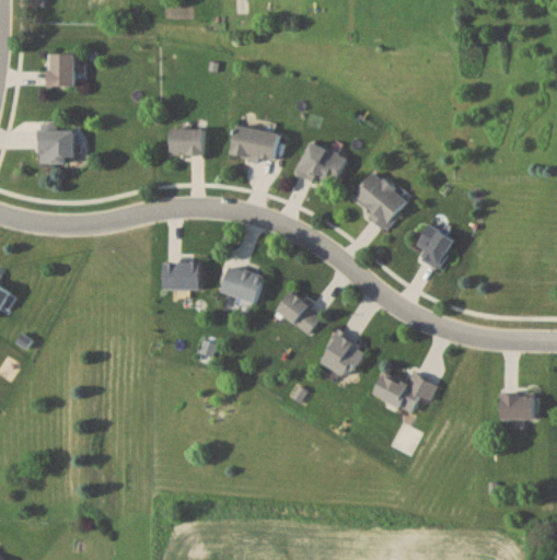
[(72,53),(47,53),(47,86),(72,86),(72,53)]
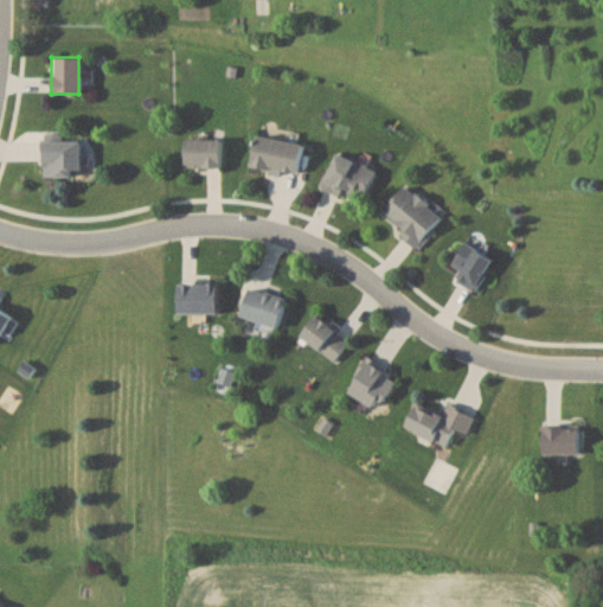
[(249,168),(294,177),(300,146),(254,138),(249,168)]
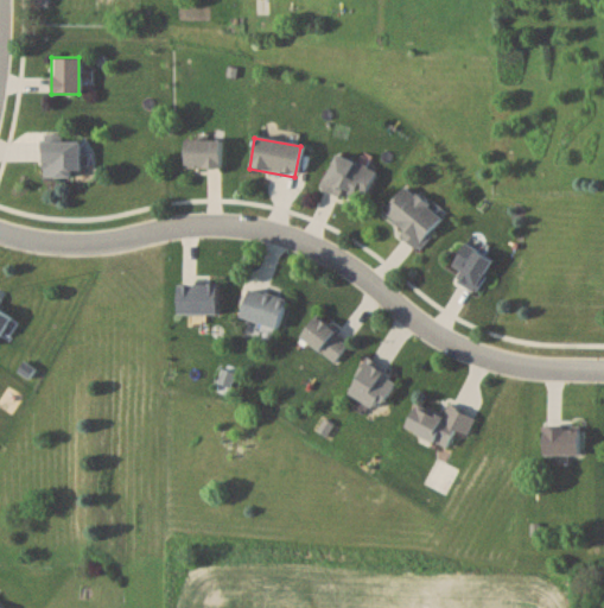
[(183,140),(183,168),(218,168),(218,140),(183,140)]
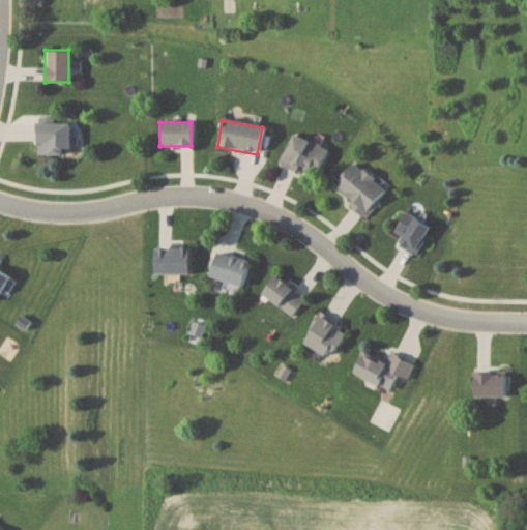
[(35,155),(67,155),(67,123),(35,123),(35,155)]
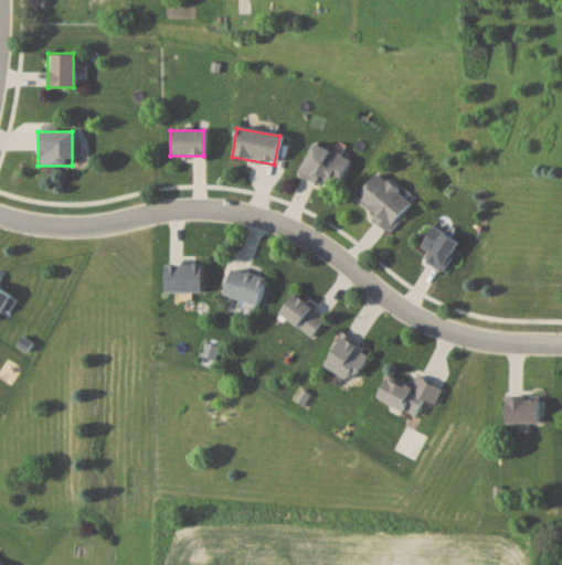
[(349,160),(311,144),(297,176),(335,192),(349,160)]
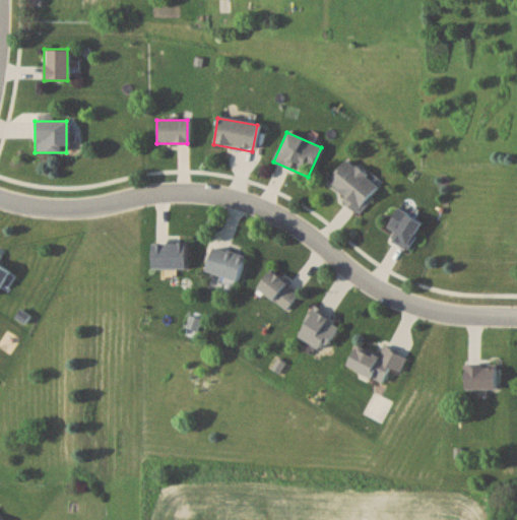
[(357,211),(378,187),(344,159),(324,184),(357,211)]
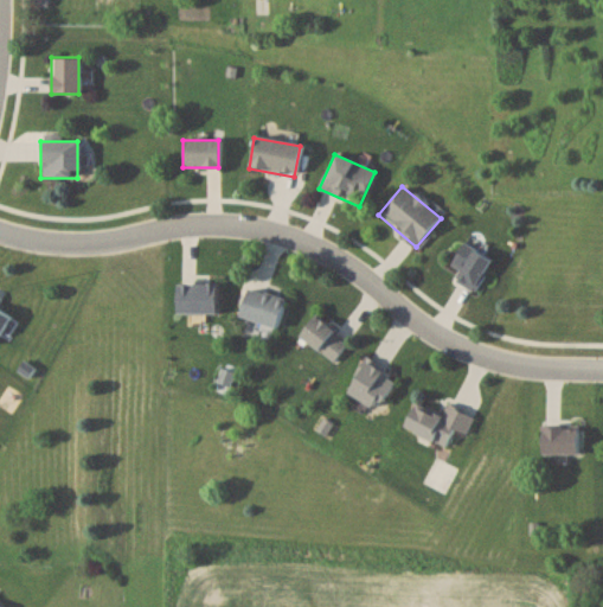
[(448,266),(455,269),(450,279),(472,292),(491,261),(461,243),(448,266)]
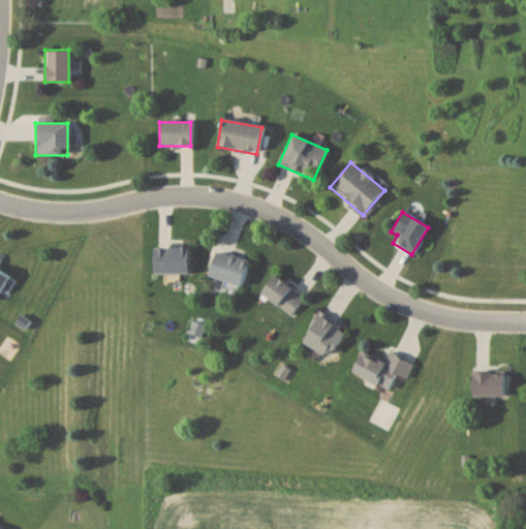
[(239,287),(247,261),(215,251),(207,277),(239,287)]
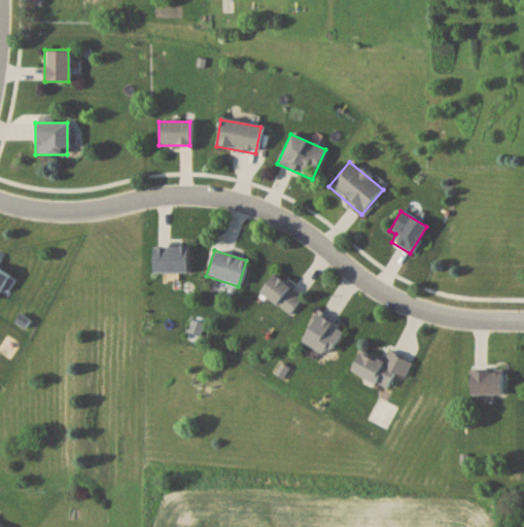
[(0,288),(8,277),(0,270),(0,288)]
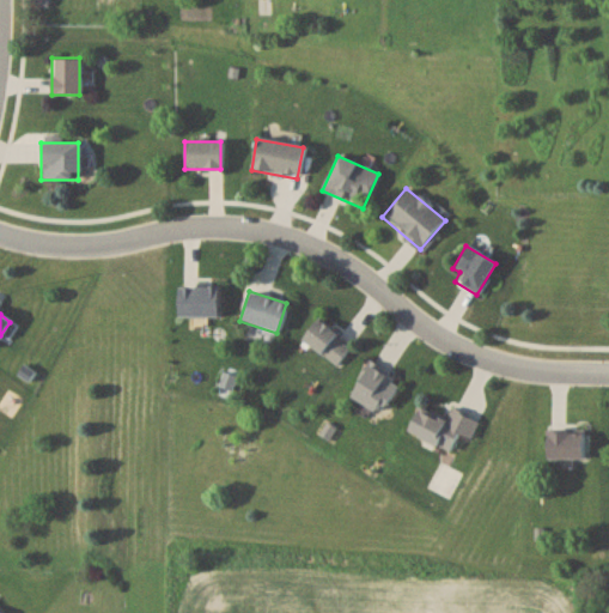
[(302,341),(335,365),(349,345),(316,321),(302,341)]
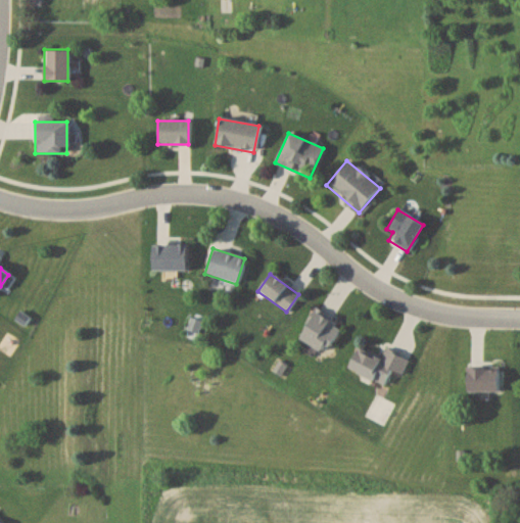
[(338,326),(315,313),(299,339),(323,352),(338,326)]
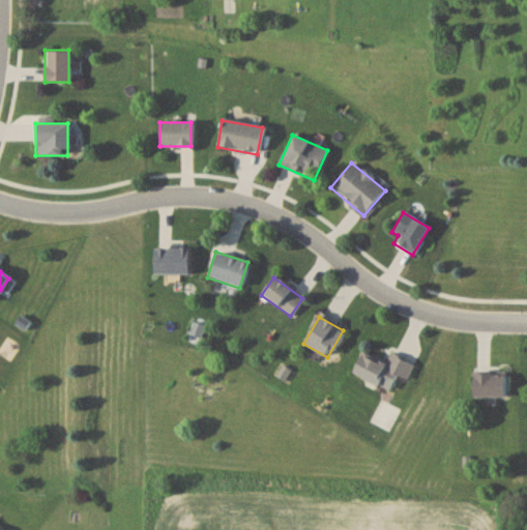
[(203,327),(193,323),(185,340),(196,344),(203,327)]
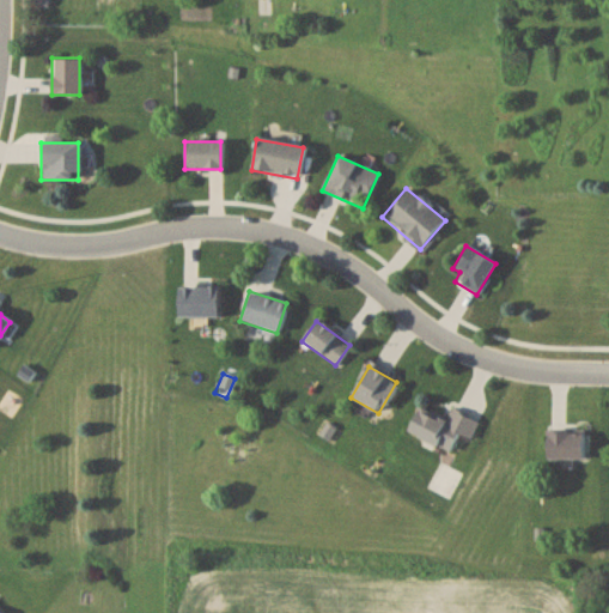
[(407,432),(449,453),(458,434),(468,438),(477,420),(450,407),(444,419),(420,407),(407,432)]
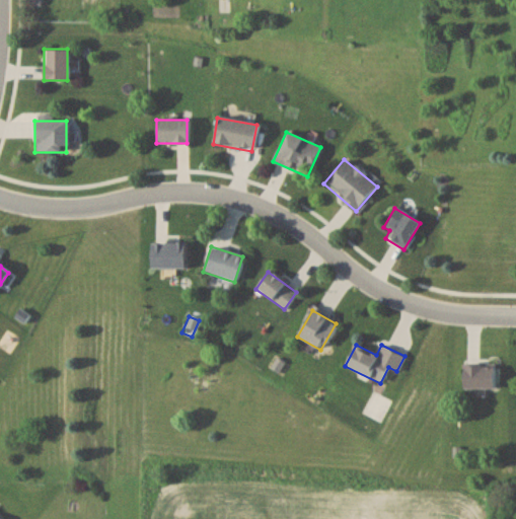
[(463,365),(463,389),(494,389),(494,365),(463,365)]
